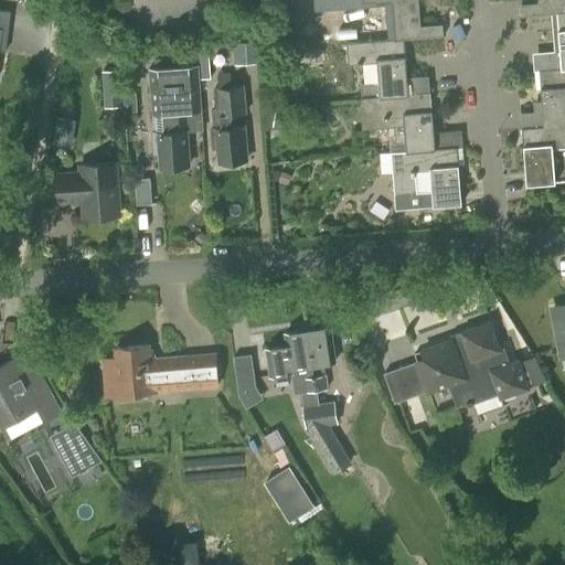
[(391,6),(393,40),(404,39),(422,38),(418,0),(361,0),(362,8),(391,6)]
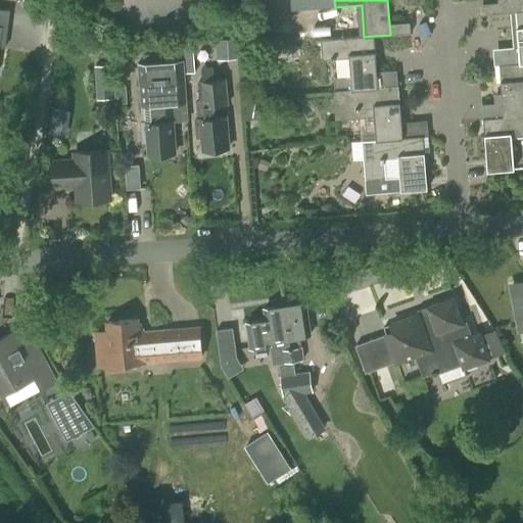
[(522,0),(497,0),(500,13),(515,12),(522,11),(522,0)]
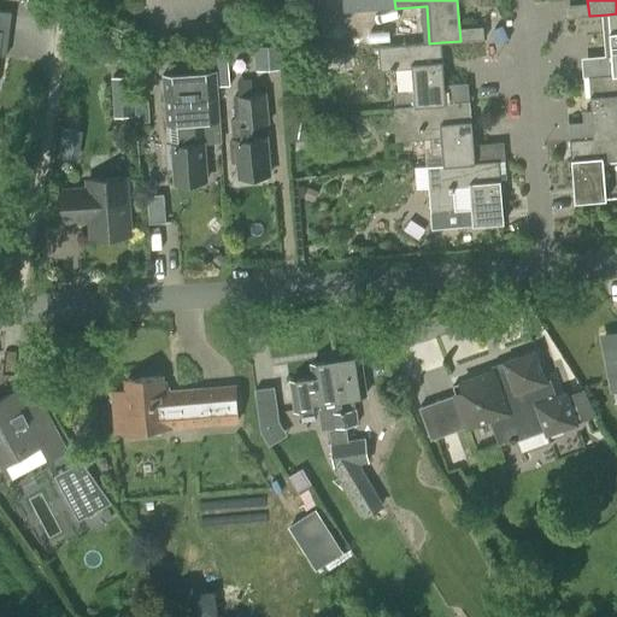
[(0,81),(4,82),(11,27),(0,24),(0,81)]
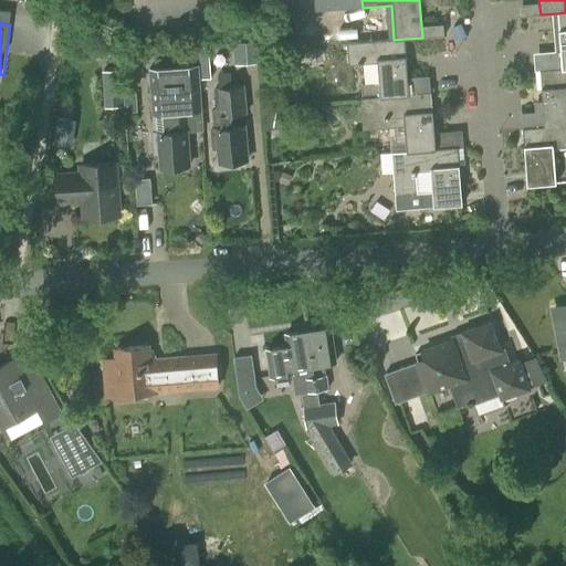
[(363,100),(375,98),(409,95),(405,39),(394,40),(348,43),(349,65),(378,63),(380,83),(362,85),(363,100)]
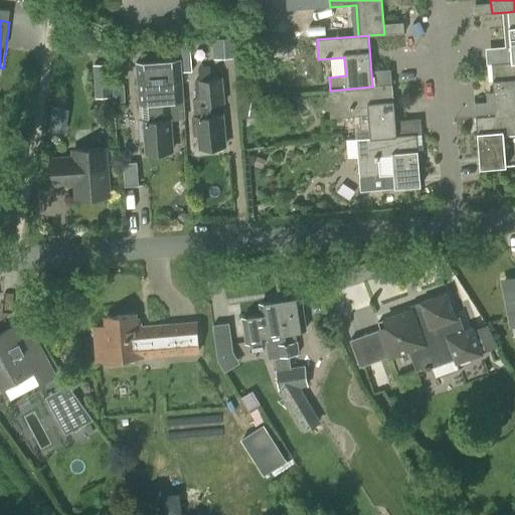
[(213,39),(214,59),(237,57),(236,38),(213,39)]
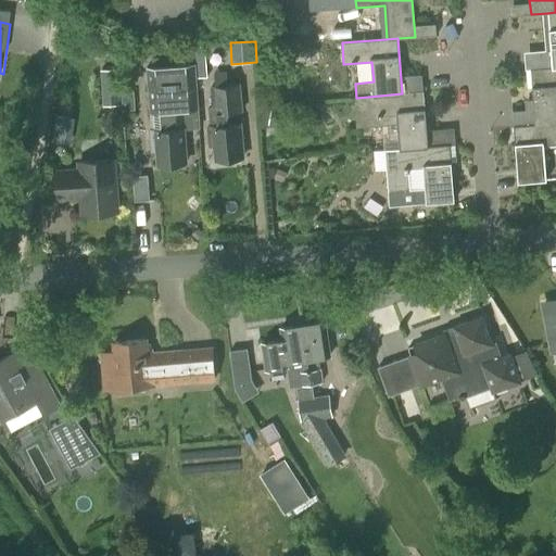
[(194,49),(196,64),(197,79),(207,78),(206,57),(205,48),(194,49)]
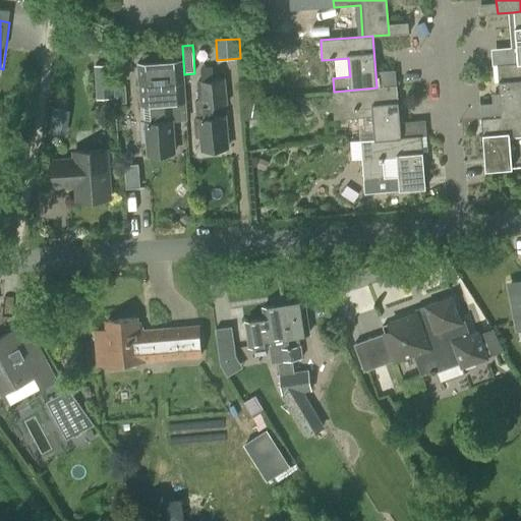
[(143,141),(149,140),(150,154),(173,152),(171,122),(187,121),(184,74),(183,60),(138,63),(142,122),(141,122),(143,141)]
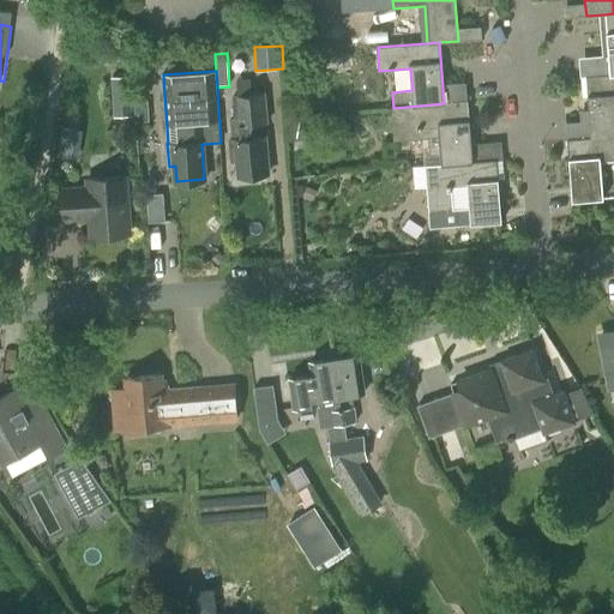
[(587,78),(591,138),(613,136),(613,74),(611,76),(587,78)]
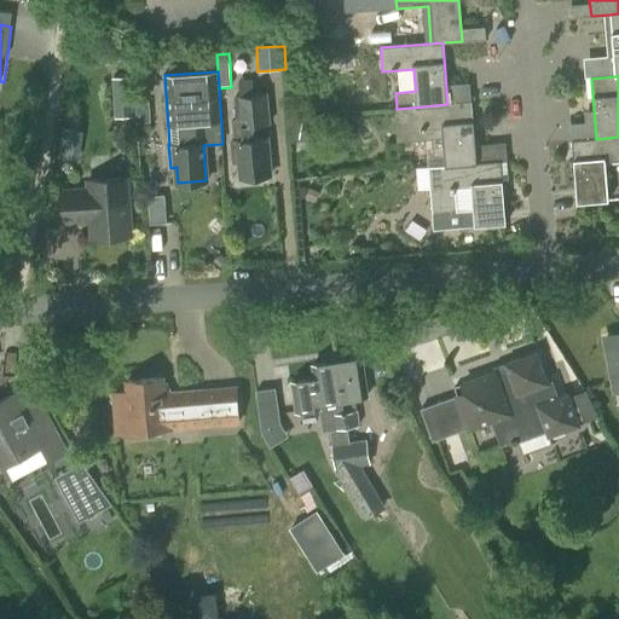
[(113,79),(115,117),(134,116),(131,77),(113,79)]
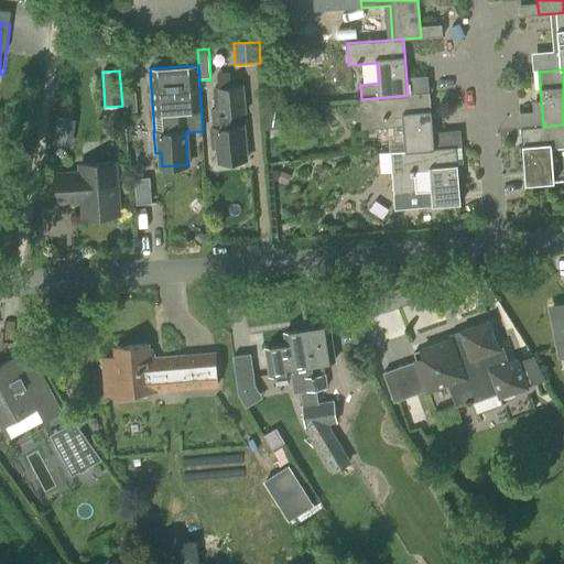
[(242,86),(215,88),(217,109),(212,109),(214,128),(212,128),(214,149),(218,148),(219,162),(245,159),(241,125),(231,126),(230,112),(245,111),(242,86)]
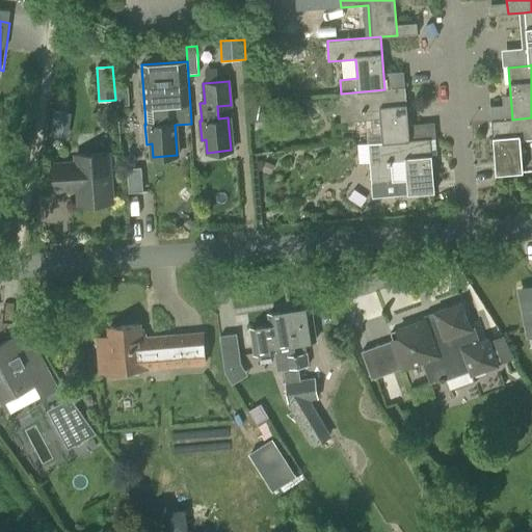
[(380,110),(383,142),(409,140),(405,87),(384,89),(352,92),(353,112),(380,110)]
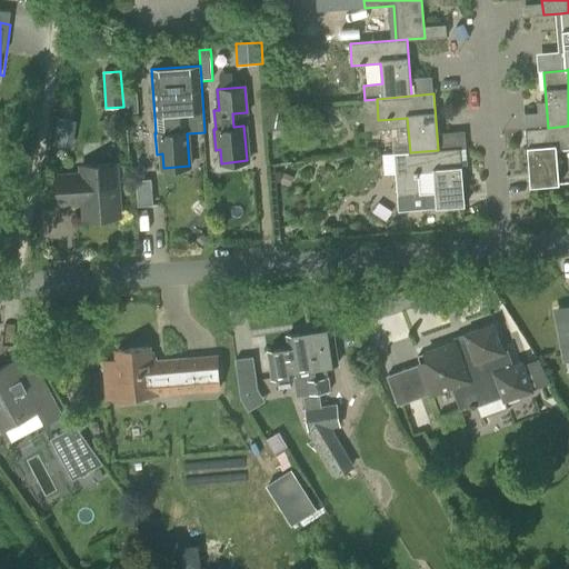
[(280,111),(279,107),(266,108),(267,131),(273,131),(275,129),(292,133),(296,115),(280,111)]
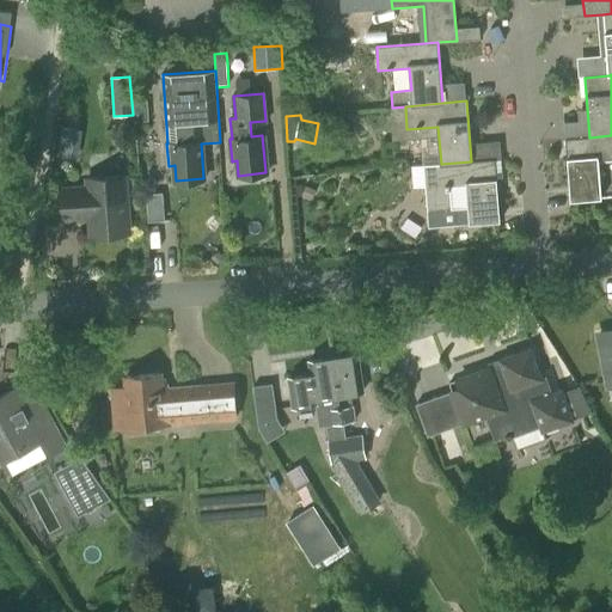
[(611,135),(589,138),(565,140),(570,201),(601,199),(598,160),(611,158),(611,135)]
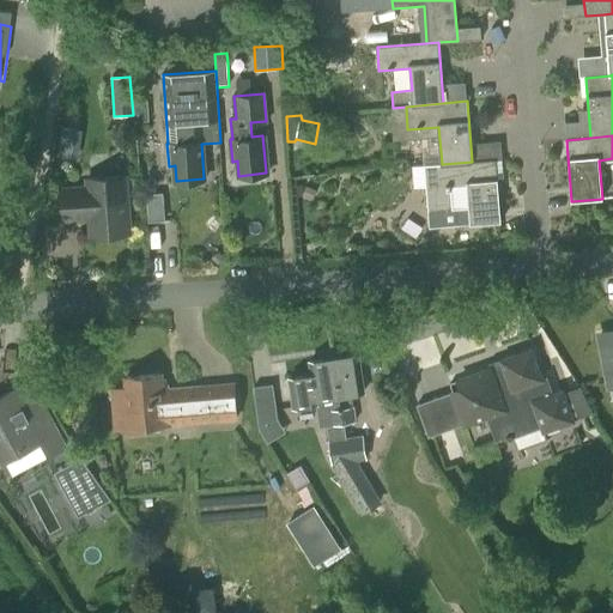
[(442,164),(425,165),(429,212),(429,226),(457,224),(501,222),(496,161),(472,162),(442,164)]
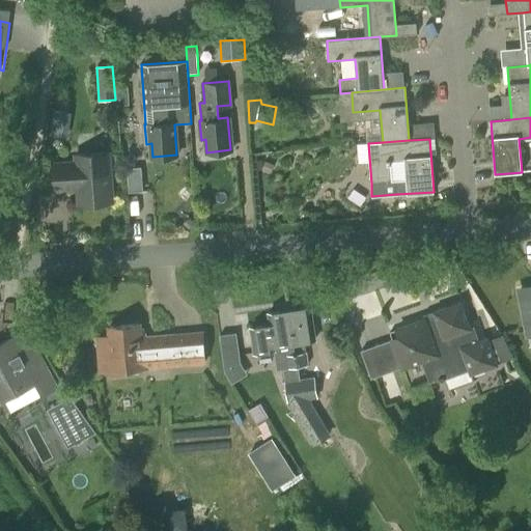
[(68,188),(77,188),(78,204),(112,202),(108,154),(75,156),(75,163),(52,164),(54,191),(68,190),(68,188)]
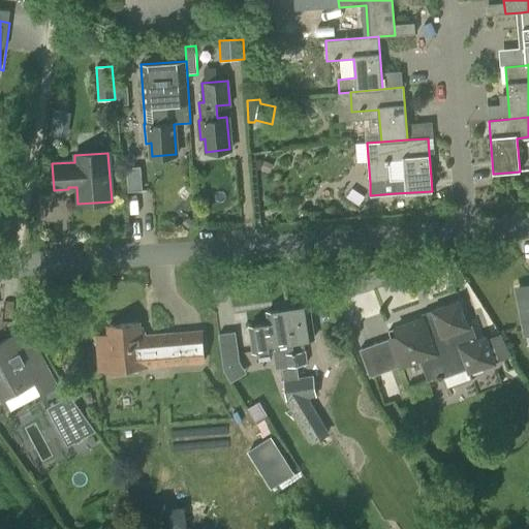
[(528,288),(518,291),(525,331),(528,330),(528,288)]
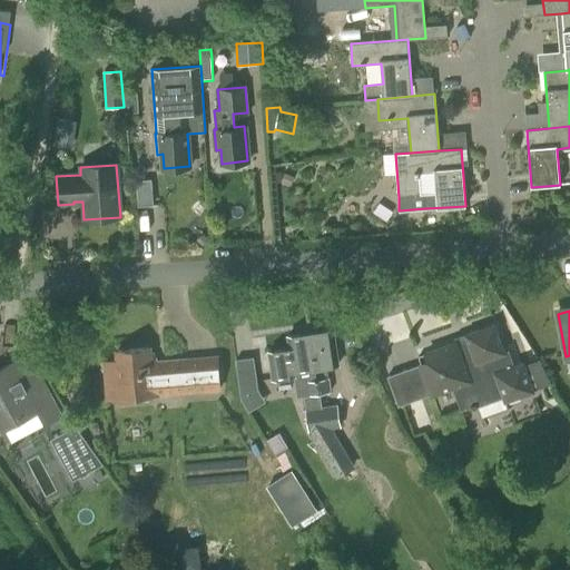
[(504,352),(494,326),(467,336),(469,341),(458,345),(457,343),(419,356),(433,394),(452,387),(461,410),(490,399),(488,392),(501,387),(505,401),(532,391),(523,364),(514,367),(509,350),(504,352)]
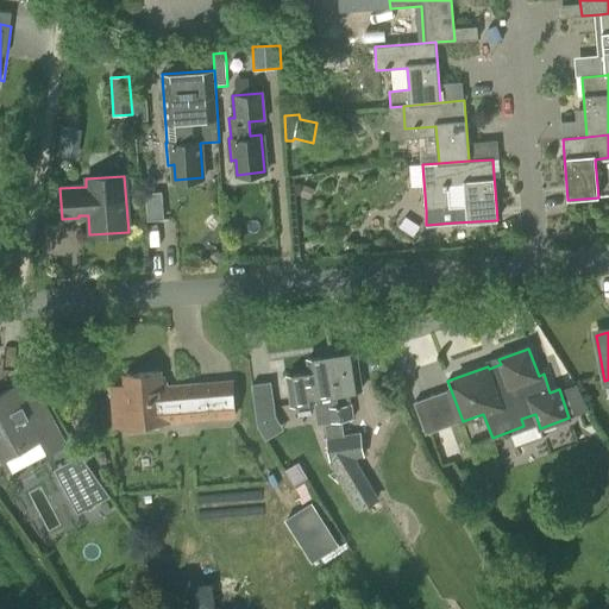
[(356,352),(333,356),(343,420),(353,419),(352,403),(349,403),(347,391),(362,389),(356,352)]
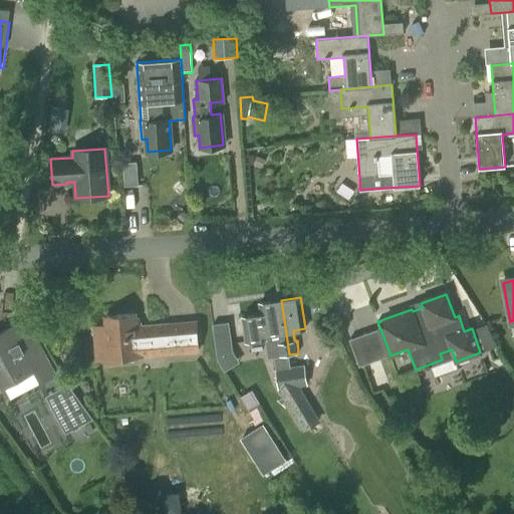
[(289,354),(281,300),(260,303),(261,313),(241,316),(244,342),(267,338),(266,334),(274,333),(277,356),(289,354)]
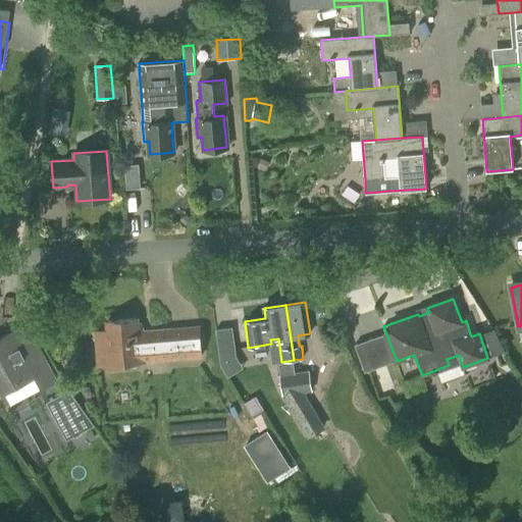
[(97,332),(100,365),(201,356),(199,327),(138,332),(137,319),(107,322),(108,331),(97,332)]
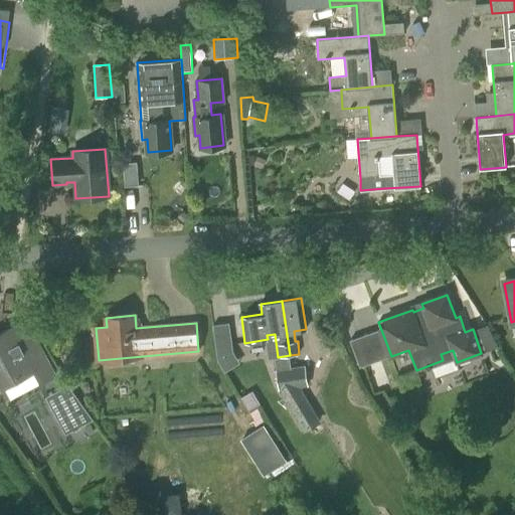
[(225,368),(241,365),(233,320),(216,323),(225,368)]
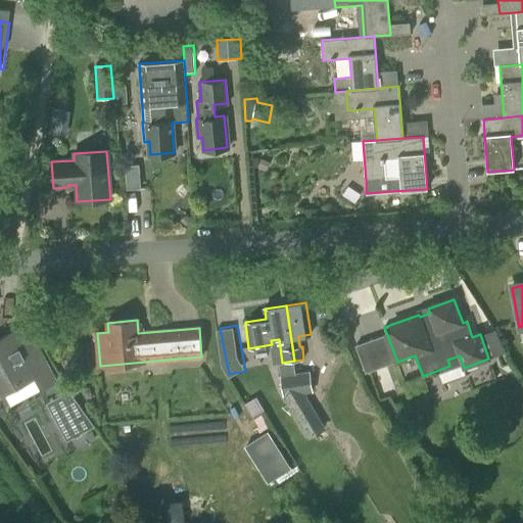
[(0,387),(4,394),(34,378),(41,390),(55,383),(30,337),(29,338),(30,339),(18,345),(13,336),(0,342),(0,387)]
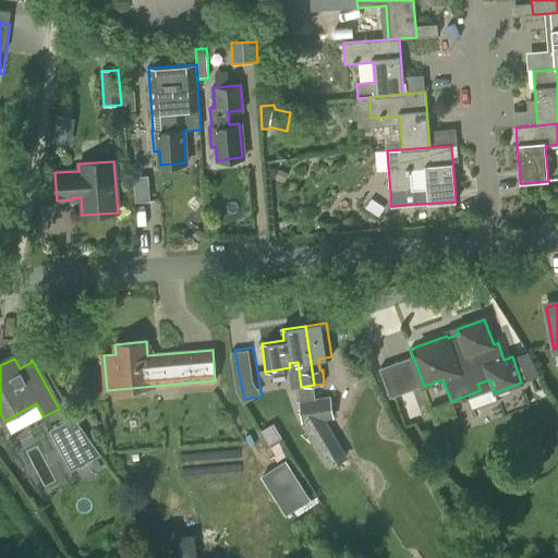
[(330,397),(316,399),(319,421),(334,419),(330,397)]
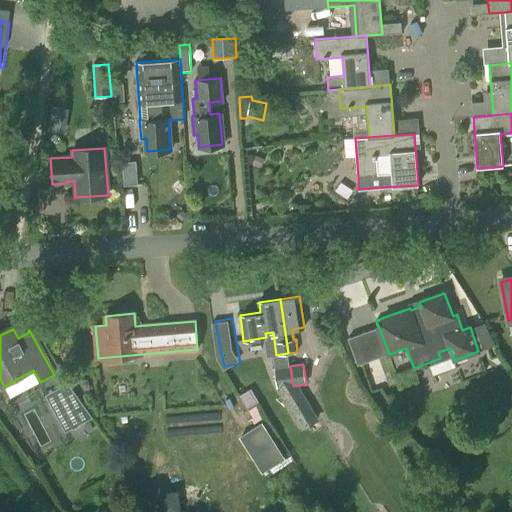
[(293,386),(290,366),(274,368),(277,388),(293,386)]
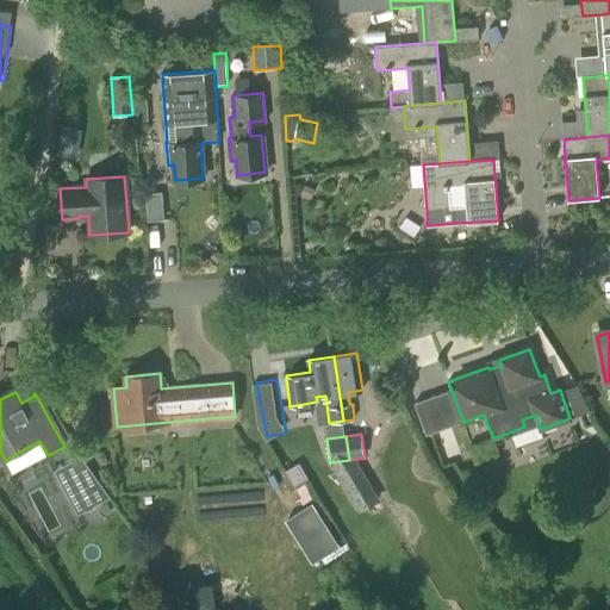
[(54,471),(78,515),(110,497),(81,455),(54,471)]
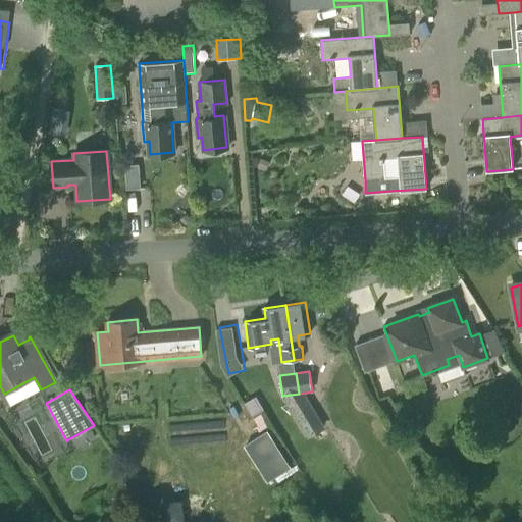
[(249,444),(273,481),(297,466),(272,428),(249,444)]
